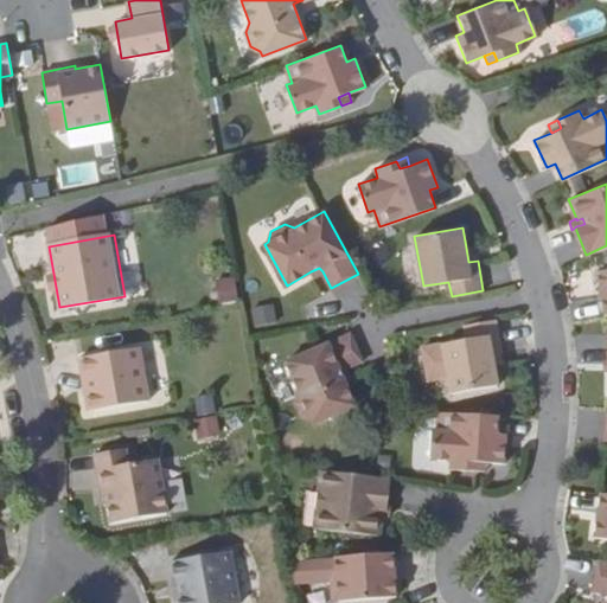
[(475,245),(466,248),(468,262),(478,261),(475,245)]
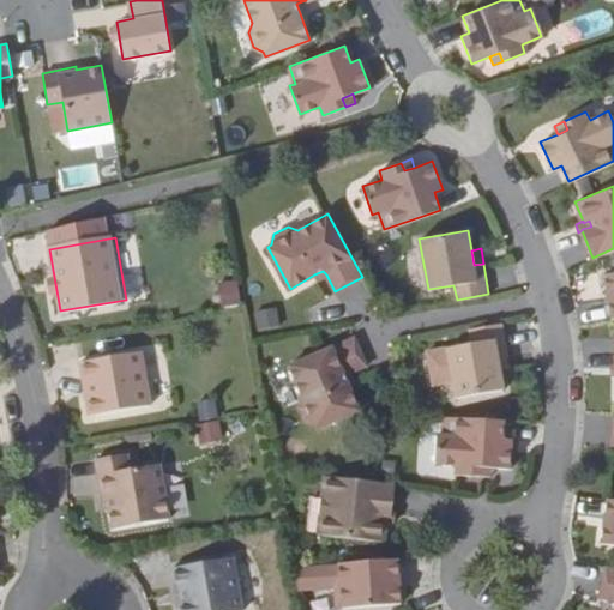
[(613,271),(603,275),(607,293),(612,291),(613,297),(608,299),(612,318),(613,316),(613,271)]
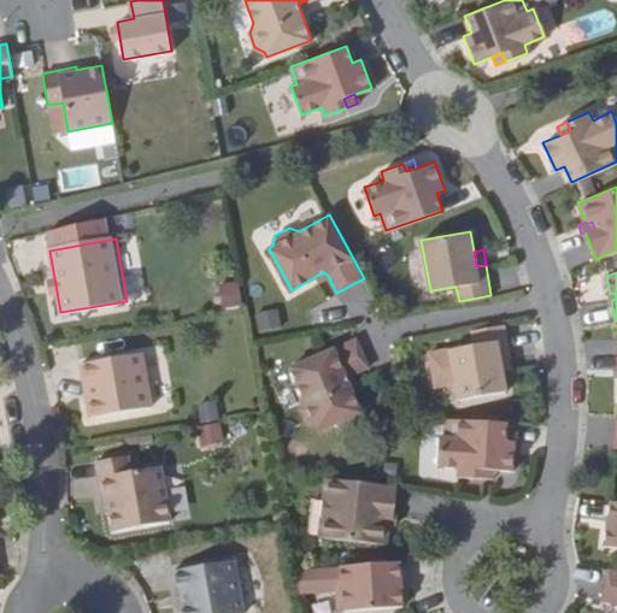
[(219,282),(224,308),(242,305),(239,278),(219,282)]
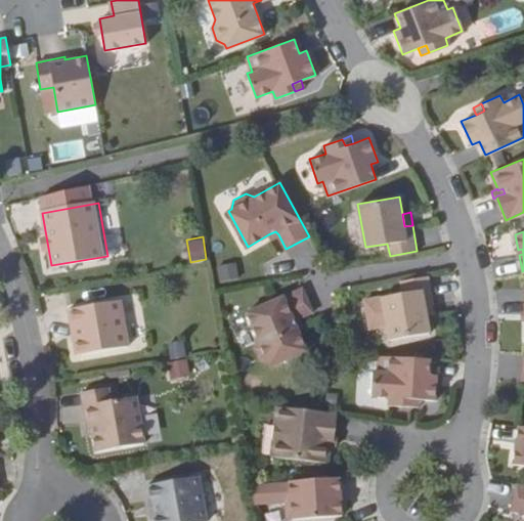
[(236,263),(217,264),(219,279),(238,278),(236,263)]
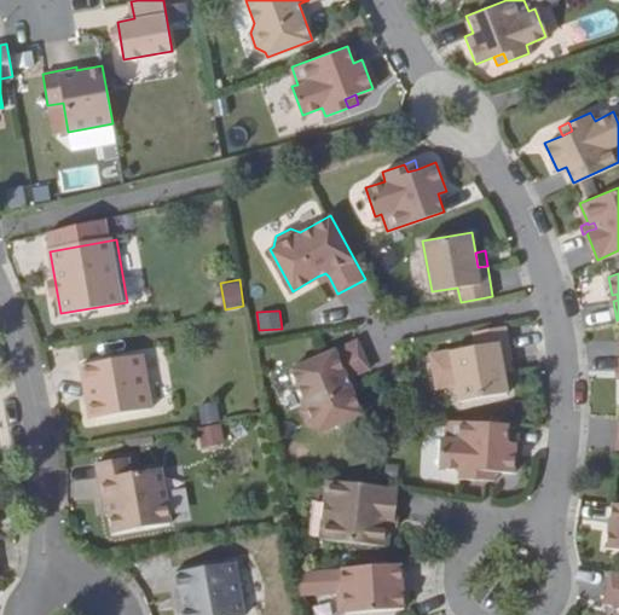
[(505,324),(474,330),(476,344),(450,349),(460,400),(508,392),(504,371),(502,357),(512,355),(505,324)]
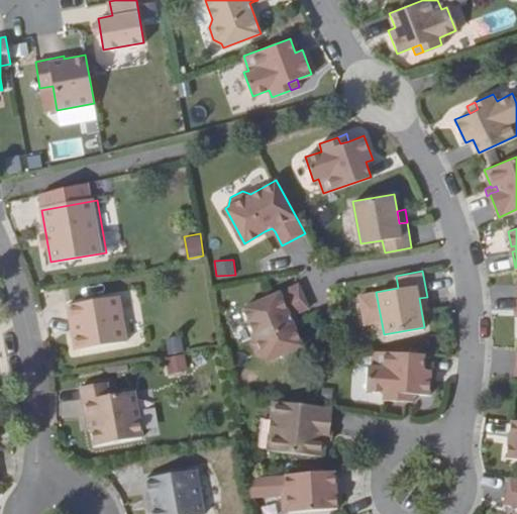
[(312,306),(302,283),(246,306),(257,332),(254,340),(260,352),(268,355),(270,360),(307,343),(297,322),(294,314),(298,312),(312,306)]
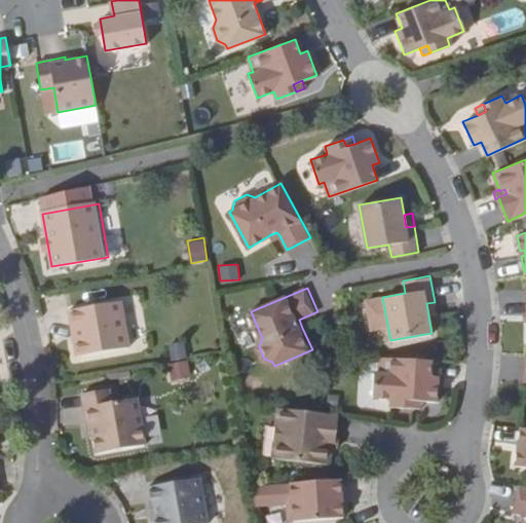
[(120,300),(68,309),(71,325),(74,324),(77,339),(74,339),(76,356),(128,345),(120,300)]
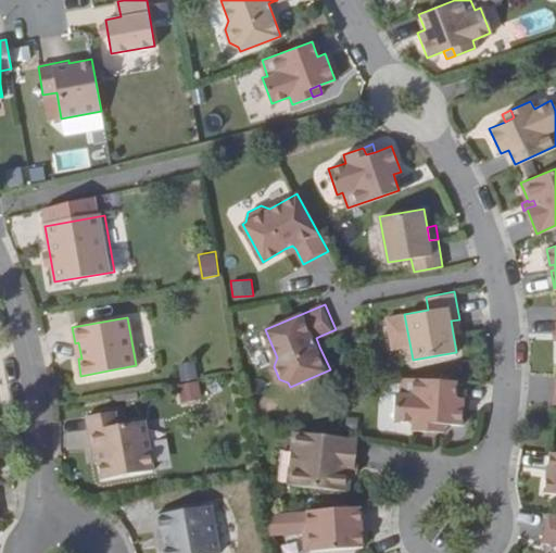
[(459,319),(451,321),(453,334),(462,332),(459,319)]
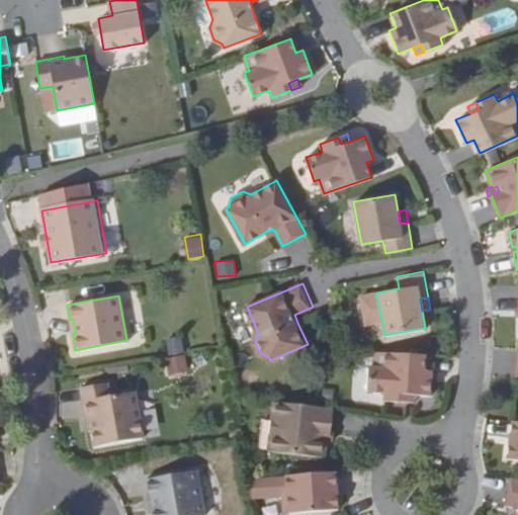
[(425,354),(374,351),(373,366),(368,366),(367,391),(385,392),(384,399),(405,401),(405,393),(414,394),(430,395),(432,369),(424,369),(425,354)]
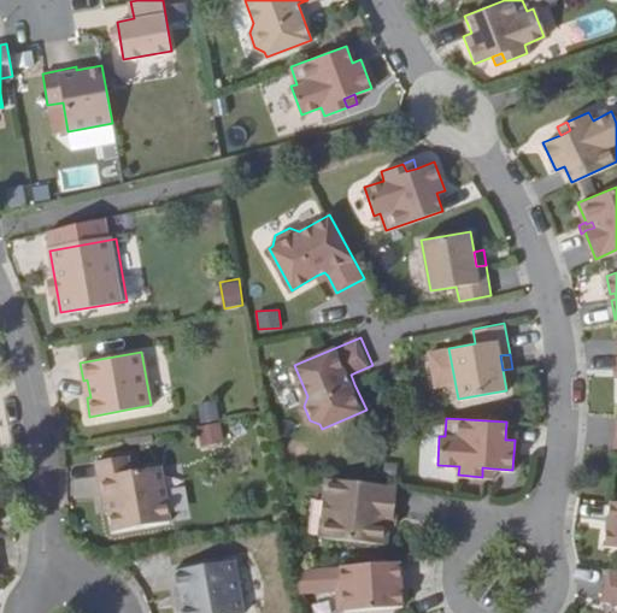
[(219,419),(195,426),(201,447),(225,440),(219,419)]
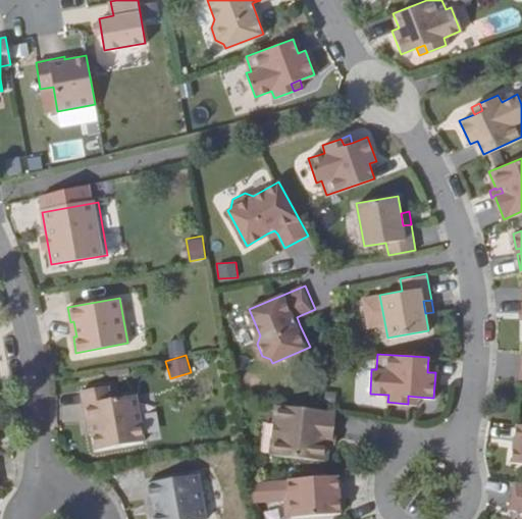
[(108,384),(81,390),(86,419),(90,418),(96,449),(144,439),(136,394),(110,398),(108,384)]
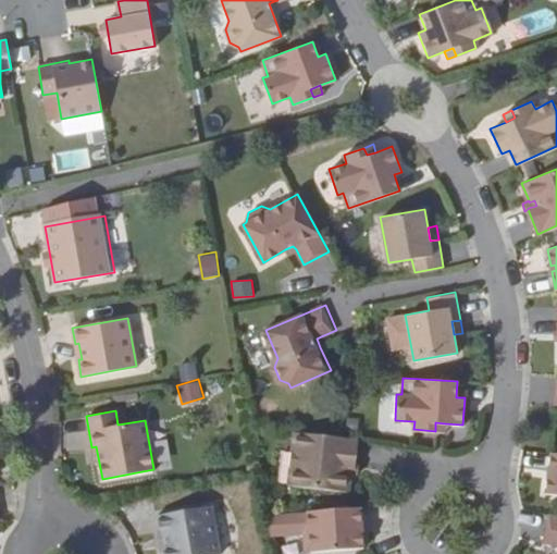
[(435,422),(435,431),(445,432),(445,423),(435,422)]
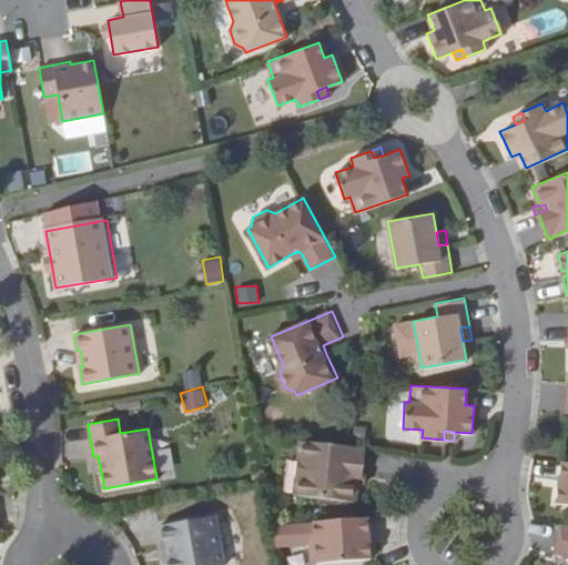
[(365,446),(300,440),(294,494),(356,500),(358,481),(358,478),(353,478),(353,473),(363,474),(363,473),(365,446)]
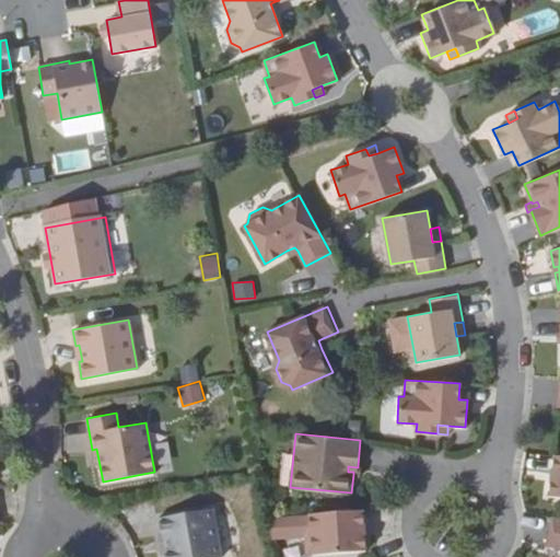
[(559,454),(555,454),(551,472),(557,473),(556,479),(551,478),(548,495),(559,496),(559,454)]
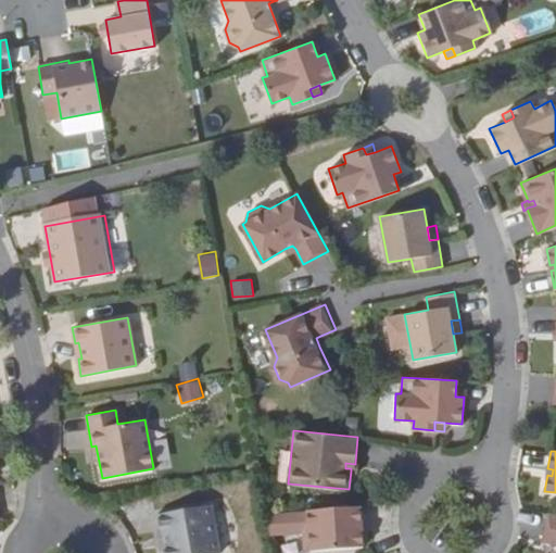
[(211,503),(155,514),(159,529),(162,528),(165,544),(161,545),(162,552),(212,552),(219,552),(211,503)]
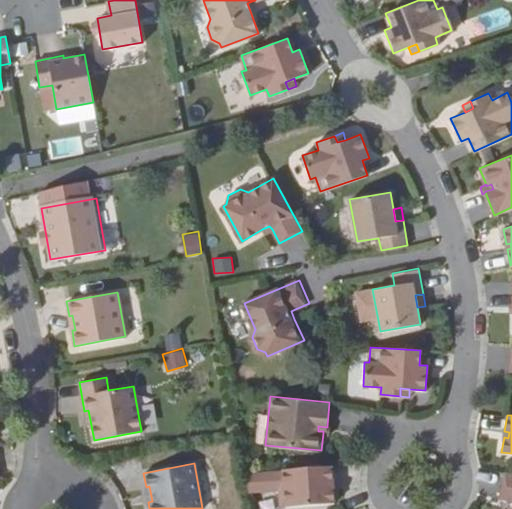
[(331,465),(283,469),(284,483),(279,484),(280,506),(334,502),(333,485),(328,485),(328,480),(332,480),(331,465)]
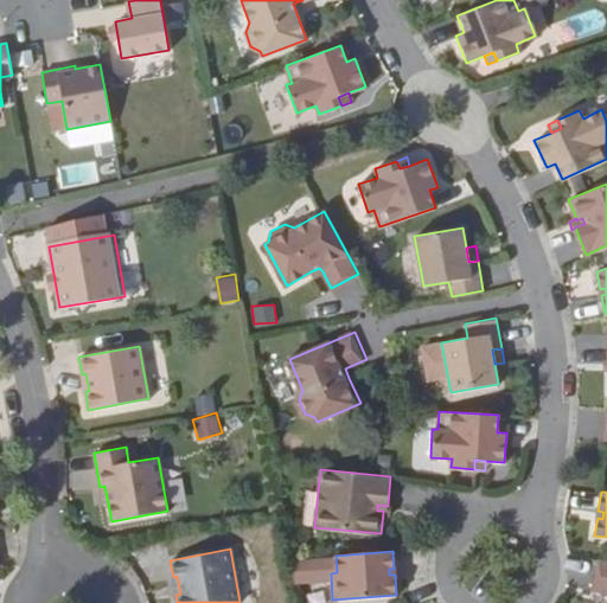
[(606,602),(606,560),(600,559),(592,589),(606,591),(606,602)]
